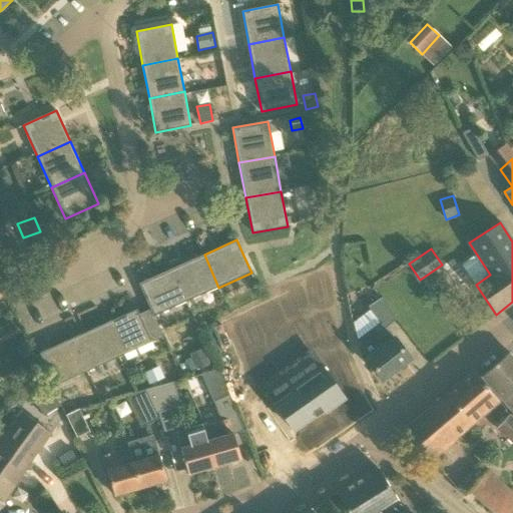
[(186,302),(218,288),(204,254),(171,269),(186,302)]
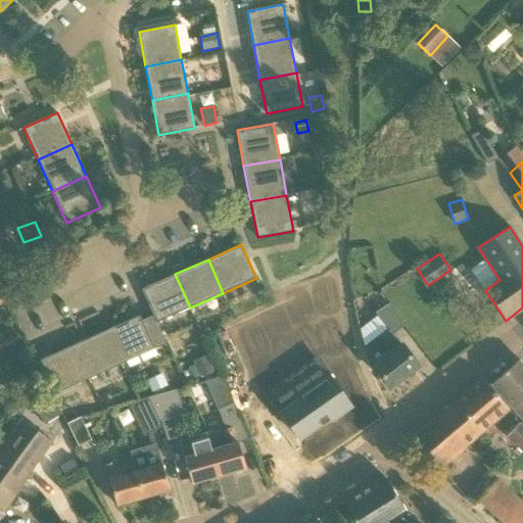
[(157,323),(190,307),(175,274),(142,289),(153,316),(157,323)]
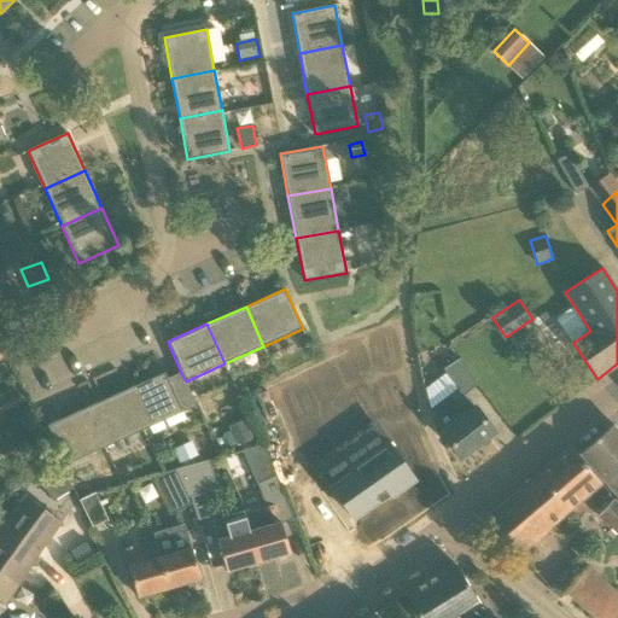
[(459,390),(430,410),(443,429),(441,431),(461,459),(495,433),(474,406),(473,407),(465,396),(479,386),(460,357),(444,371),(459,390)]
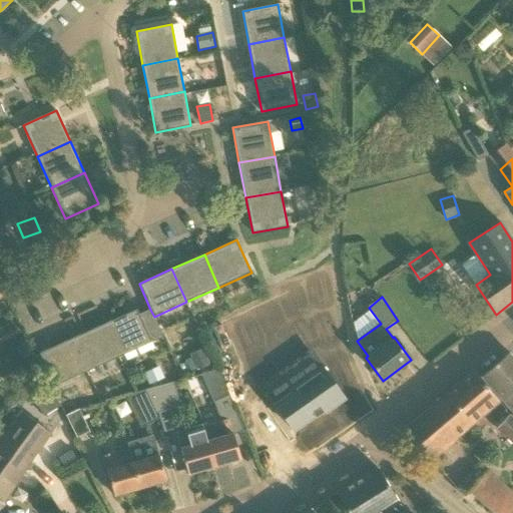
[(163,338),(154,317),(150,310),(139,315),(137,310),(112,321),(127,354),(163,338)]
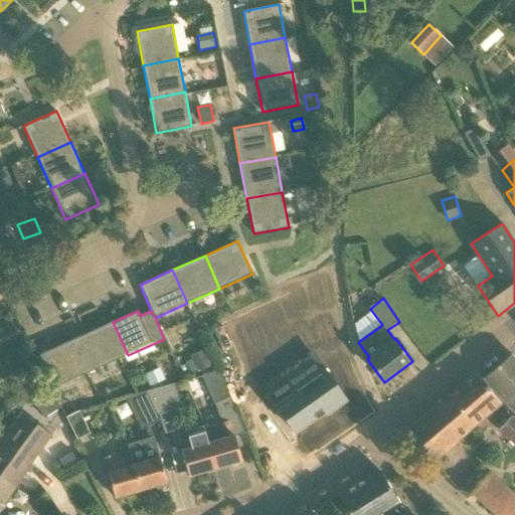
[(92,371),(128,355),(113,322),(76,338),(92,371)]
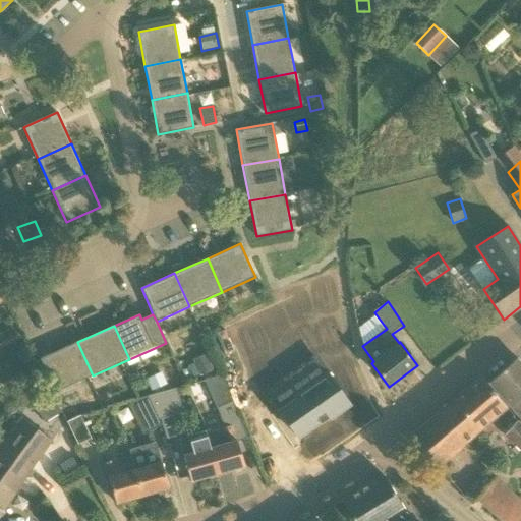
[(56,393),(93,375),(77,342),(40,359),(56,393)]
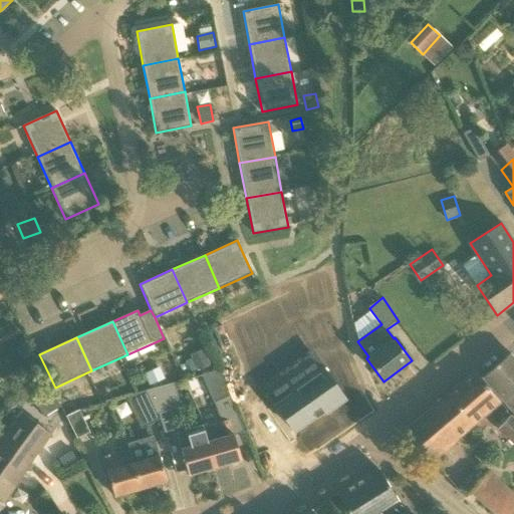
[(197,371),(210,365),(204,349),(191,355),(197,371)]
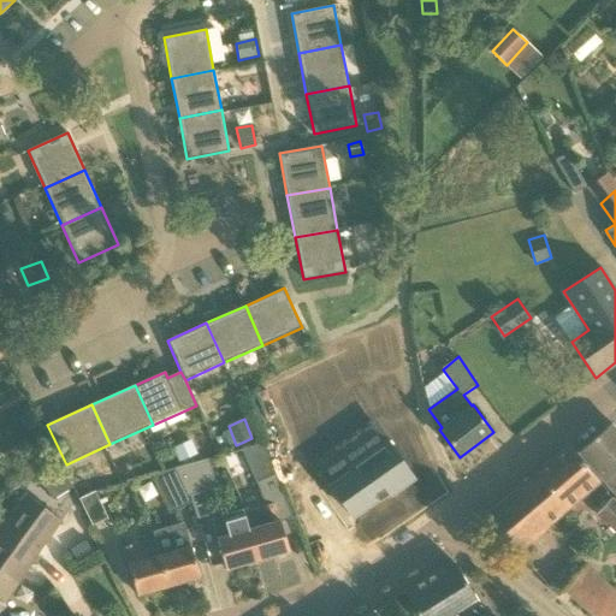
[(615,487),(615,428),(611,424),(579,452),(612,491),(615,487)]
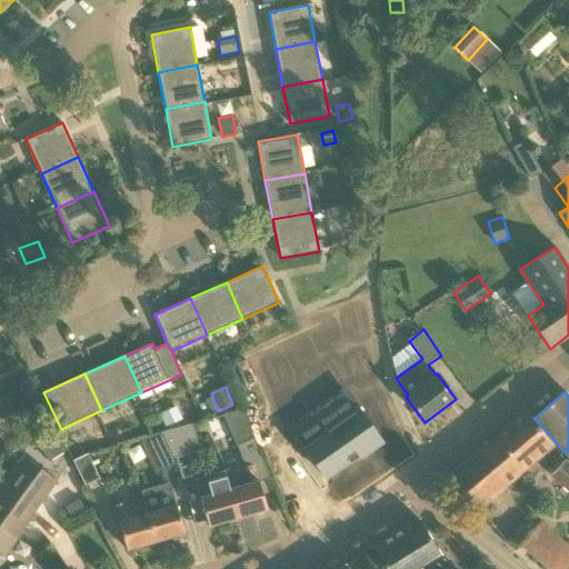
[(350,462),(387,440),(361,403),(303,438),(329,476),(350,462)]
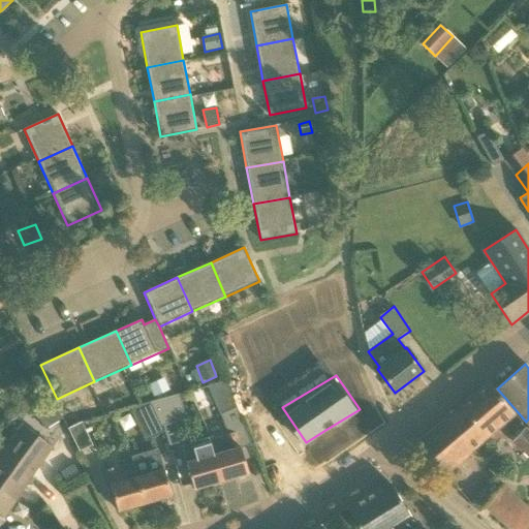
[(170,390),(165,378),(149,385),(154,397),(170,390)]
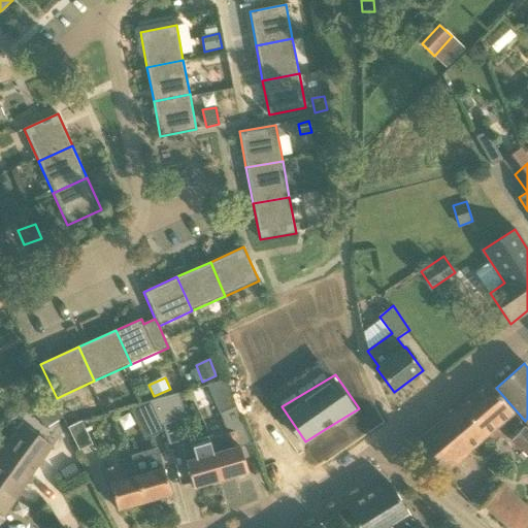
[(236,407),(225,380),(207,387),(219,414),(236,407)]
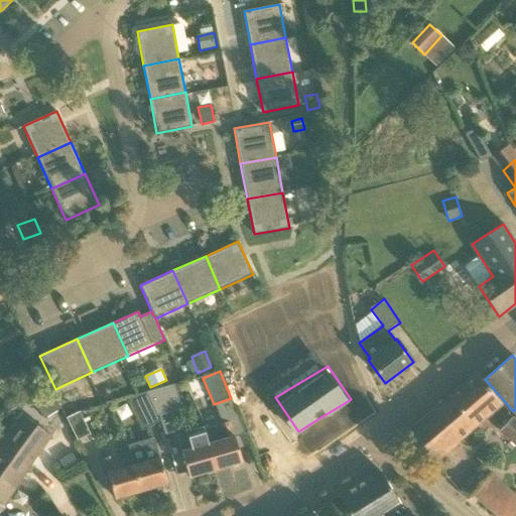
[(431,463),(503,403),(477,372),(405,432),(431,463)]
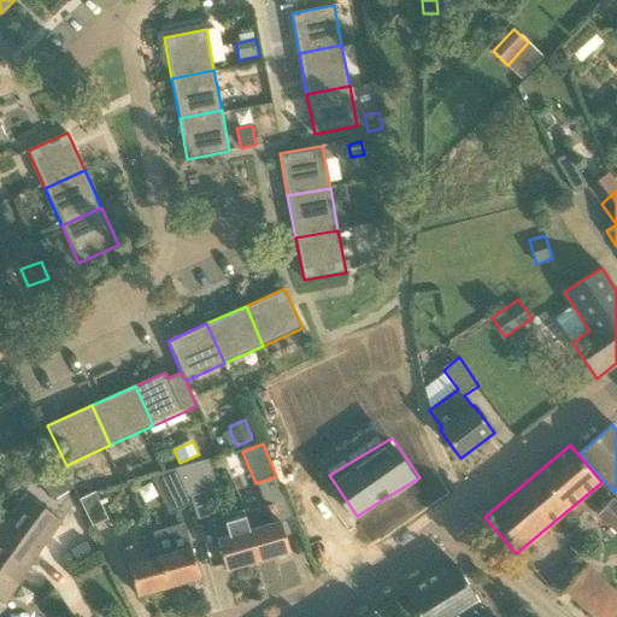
[(53,500),(72,488),(56,459),(35,471),(53,500)]
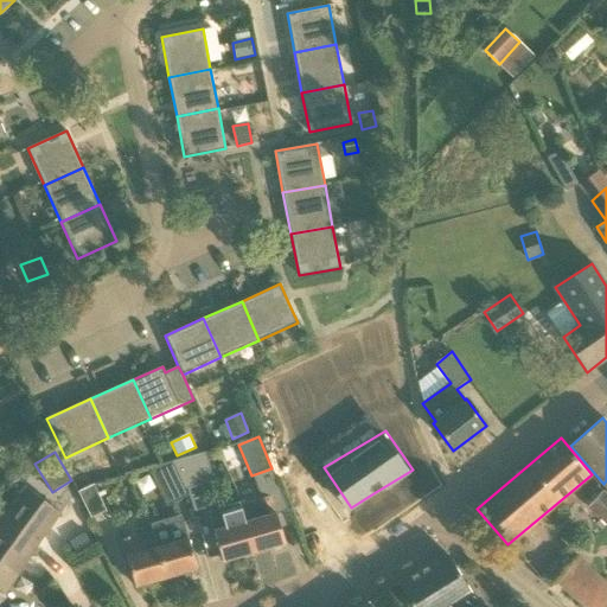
[(173,461),(186,490),(213,481),(205,453),(173,461)]
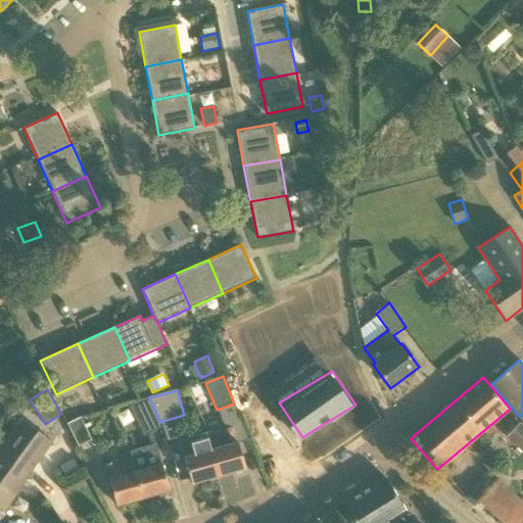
[(162,427),(160,422),(149,397),(130,405),(144,435),(162,427)]
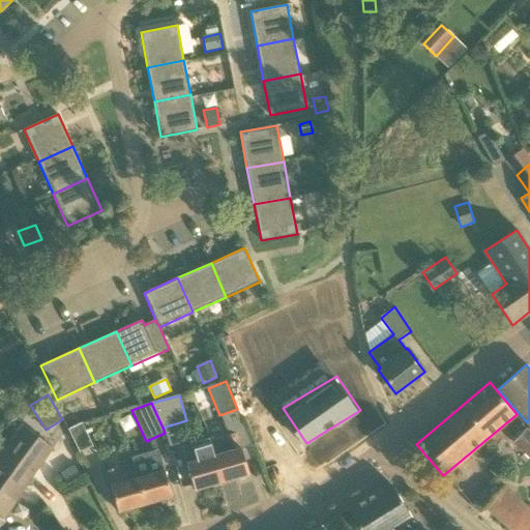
[(93,446),(83,424),(69,431),(80,452),(93,446)]
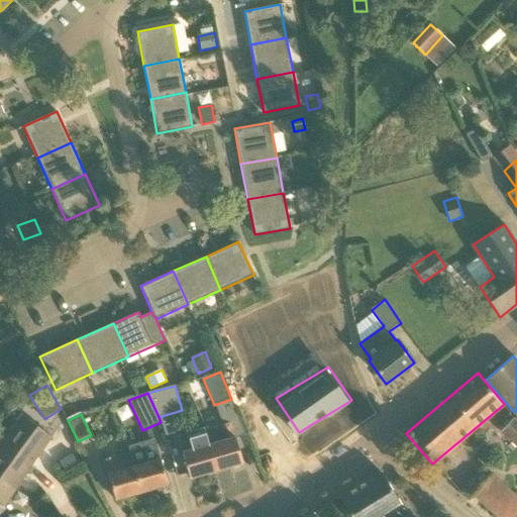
[(52,437),(38,426),(26,417),(0,450),(0,478),(15,490),(52,437)]
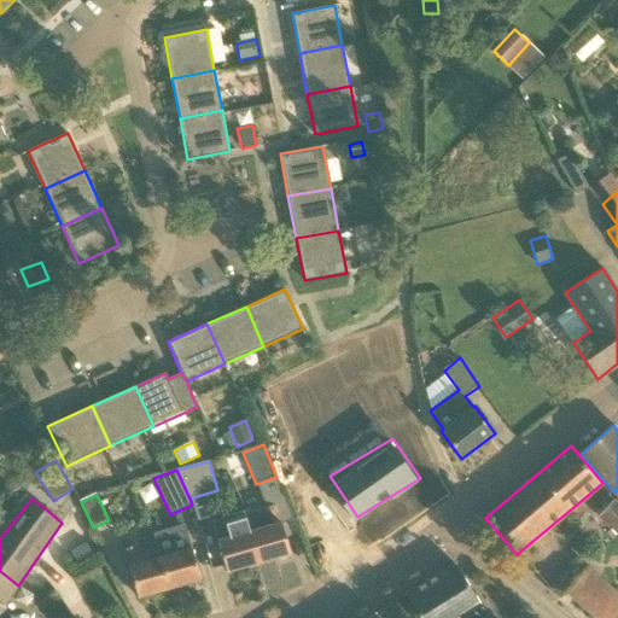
[(617,503),(612,500),(599,514),(617,532),(617,503)]
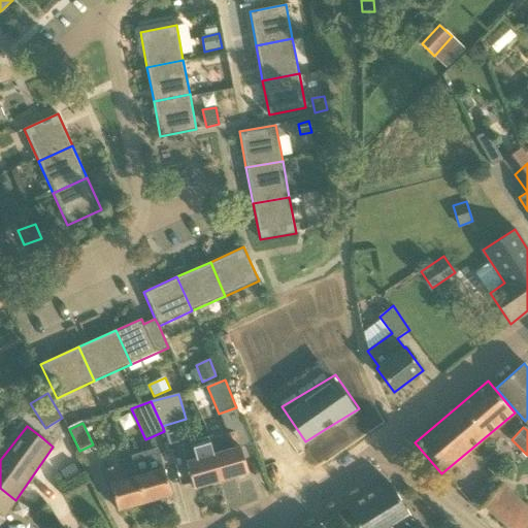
[(212,454),(220,481),(248,472),(236,432),(224,435),(228,450),(212,454)]
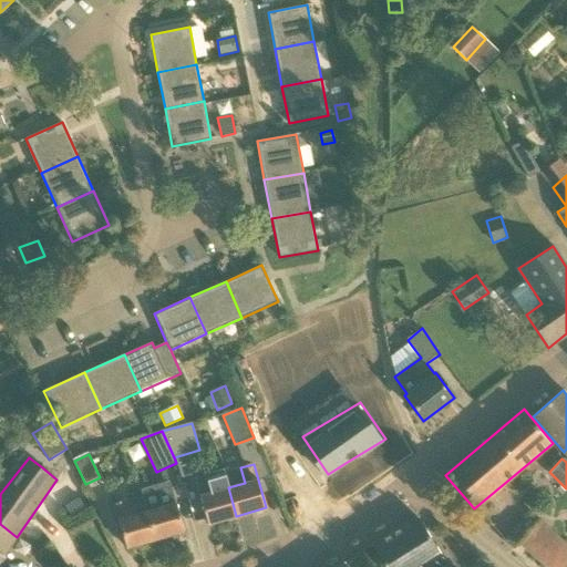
[(236,516),(228,487),(223,470),(195,477),(208,524),(236,516)]
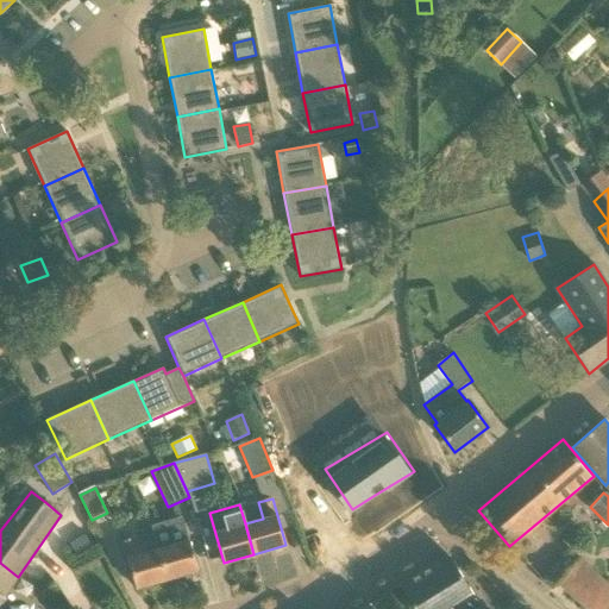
[(198,571),(184,525),(182,518),(152,526),(159,550),(158,550),(167,579),(198,571)]
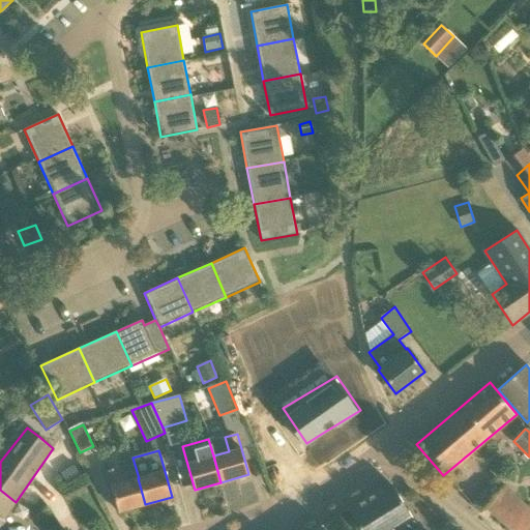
[(145,504),(138,478),(121,483),(117,469),(107,472),(118,512),(145,504)]
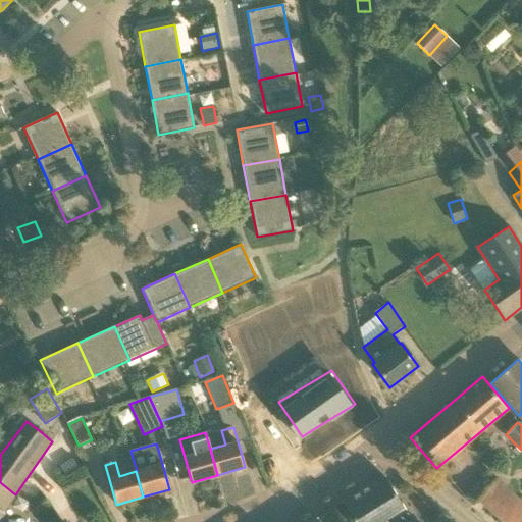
[(343,502),(355,521),(406,521),(411,519),(384,476),(343,502)]
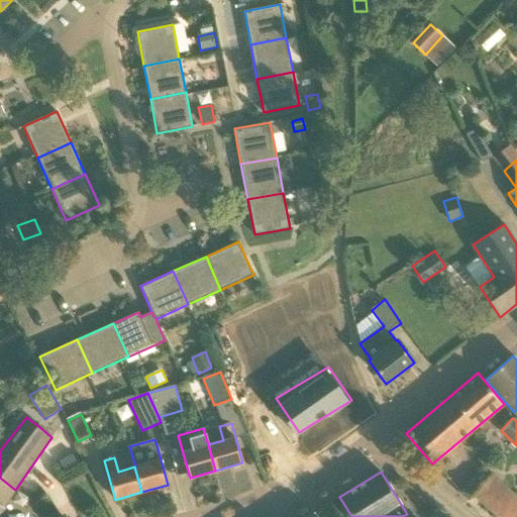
[(496,516),(516,516),(516,496),(492,474),(472,495),(496,516)]
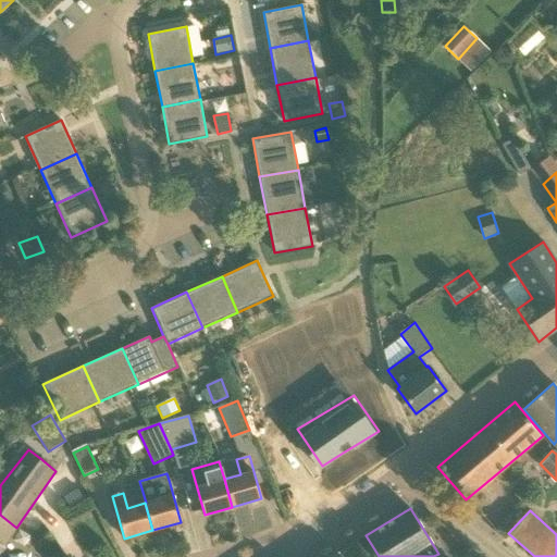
[(16,528),(0,515),(0,552),(4,546),(16,528)]
